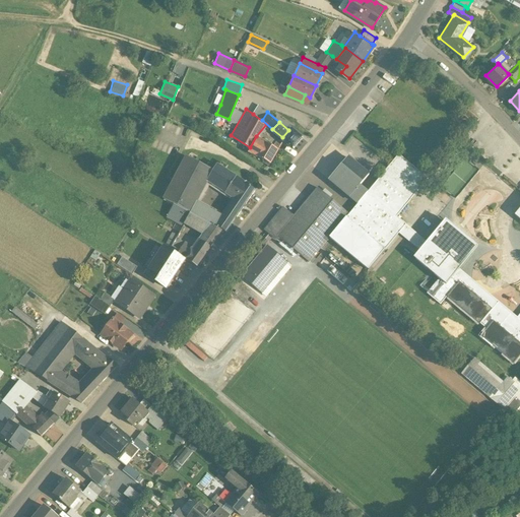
[(302,135),(291,127),(288,130),(282,137),(281,138),(288,143),(293,147),(302,135)]
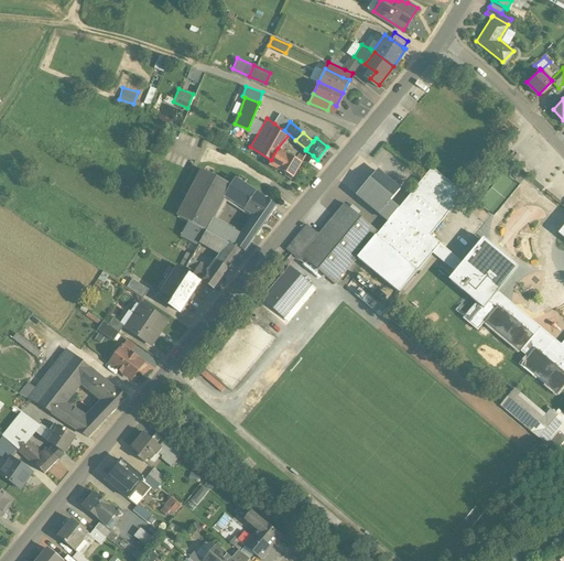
[(302,162),(278,148),(271,160),(269,163),(286,173),(293,176),(302,162)]
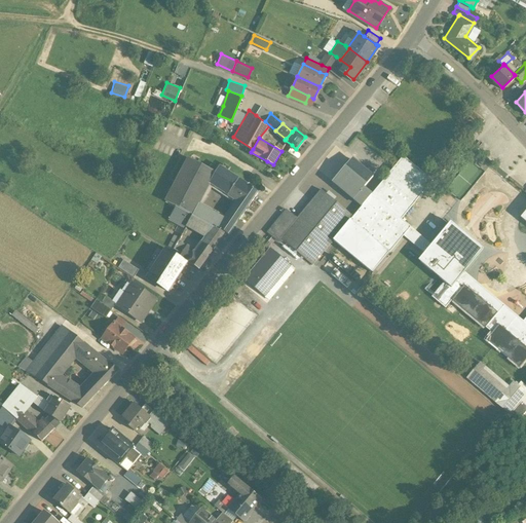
[(433,181),(403,155),(386,176),(415,200),(416,200),(433,181)]
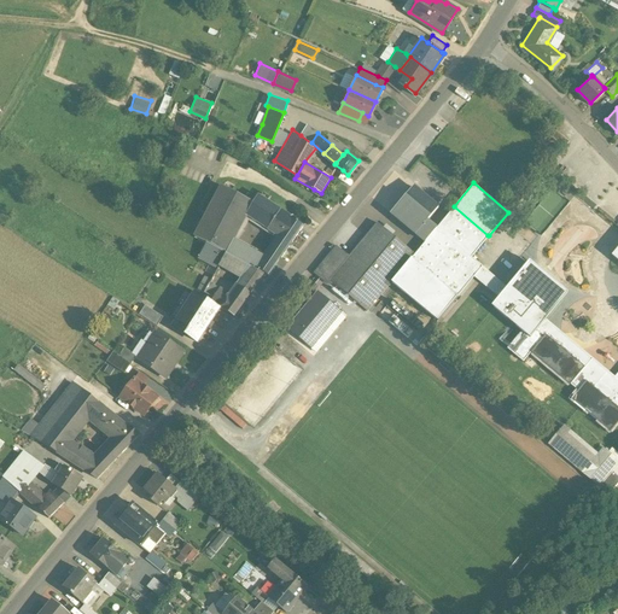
[(415,185),(406,196),(391,212),(417,233),(424,239),(436,226),(427,218),(430,216),(438,204),(430,197),(415,185)]
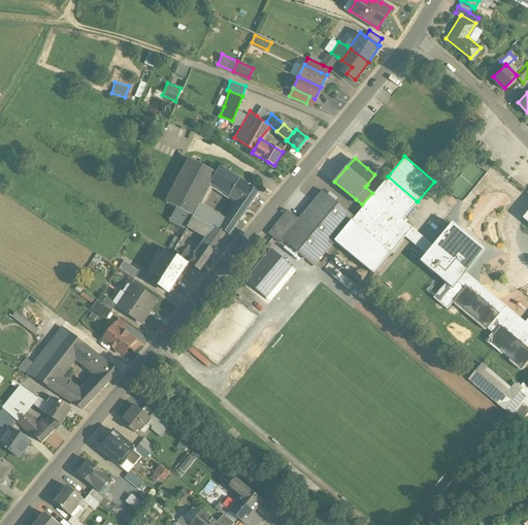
[(192,160),(173,195),(179,198),(188,184),(198,163),(192,160)]
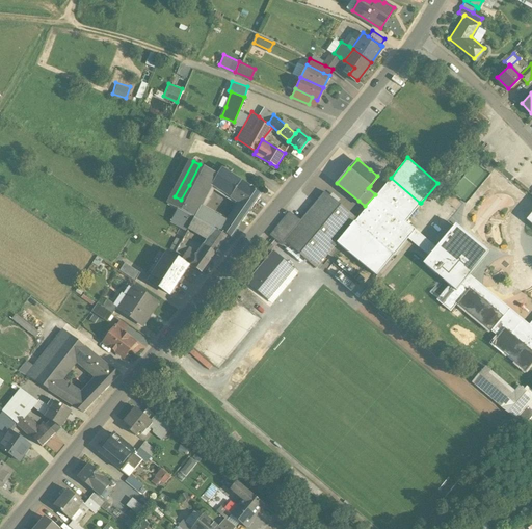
[(216,175),(200,164),(189,185),(206,195),(211,184),(216,175)]
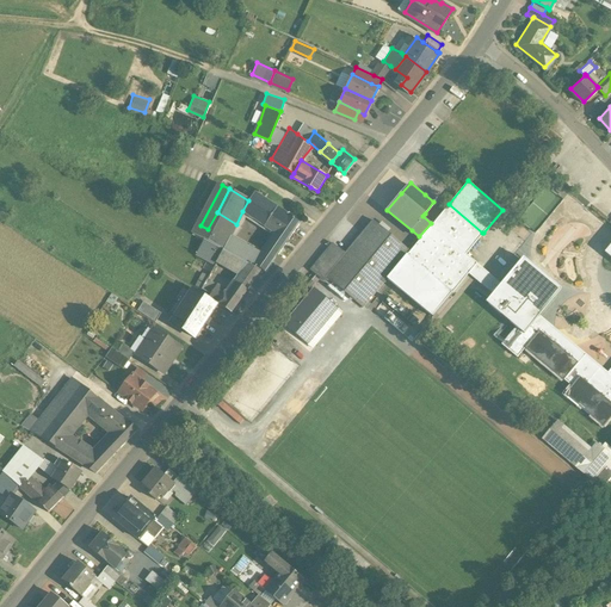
[(264,225),(278,204),(264,196),(254,190),(248,200),(242,211),(252,217),(264,225)]
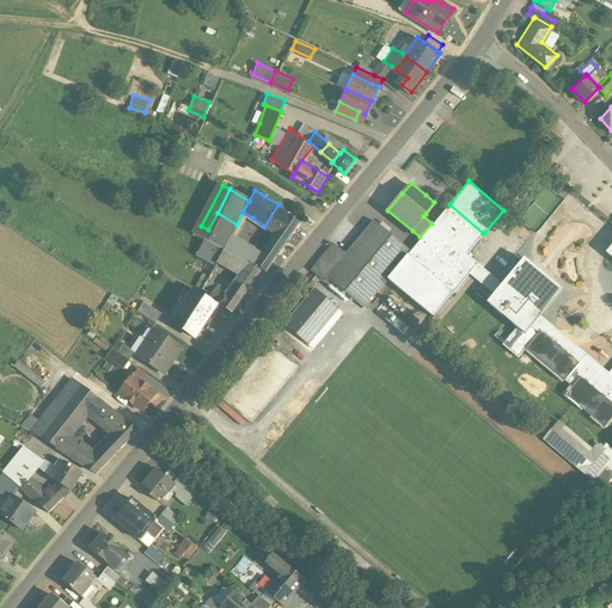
[(279,204),(264,226),(276,233),(289,213),(279,204)]
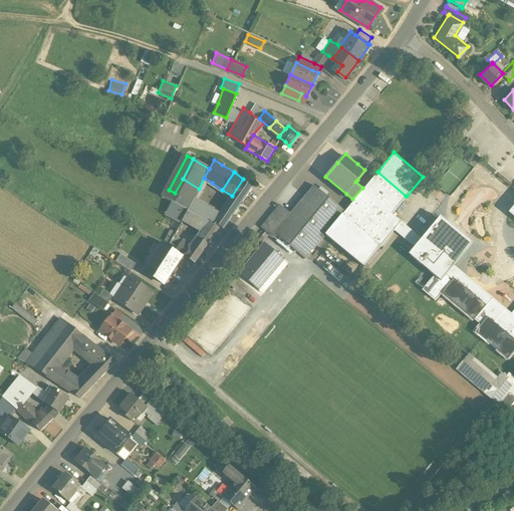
[(377,172),(364,187),(363,189),(353,200),(345,210),(342,214),(380,245),(395,228),(402,221),(393,213),(406,196),(377,172)]
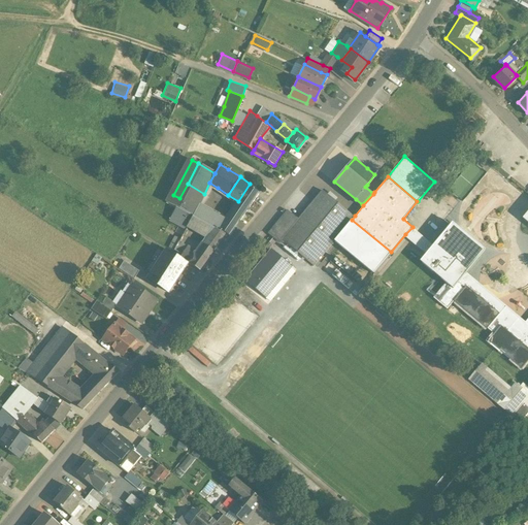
[(179,198),(176,205),(193,215),(194,212),(199,204),(204,194),(188,184),(179,198)]
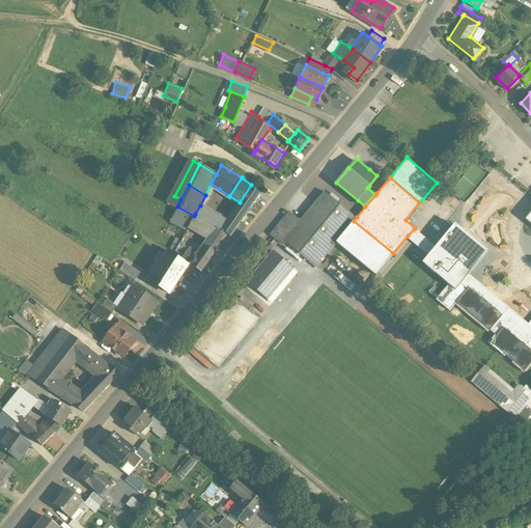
[(240,202),(227,220),(236,226),(258,192),(251,185),(240,202)]
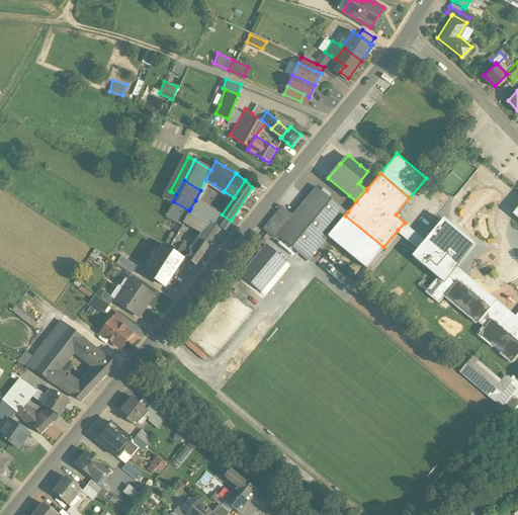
[(170,191),(160,185),(156,193),(173,201),(176,194),(170,191)]
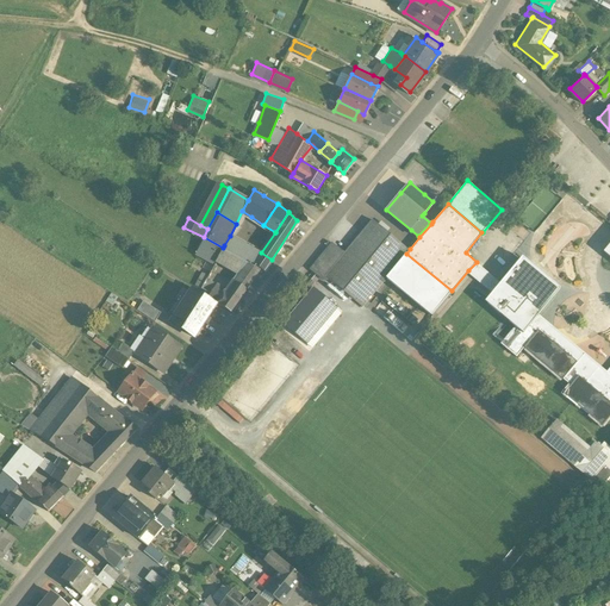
[(372,218),(344,251),(332,241),(310,267),(323,277),(325,275),(362,305),(386,276),(406,252),(406,254),(410,249),(372,218)]
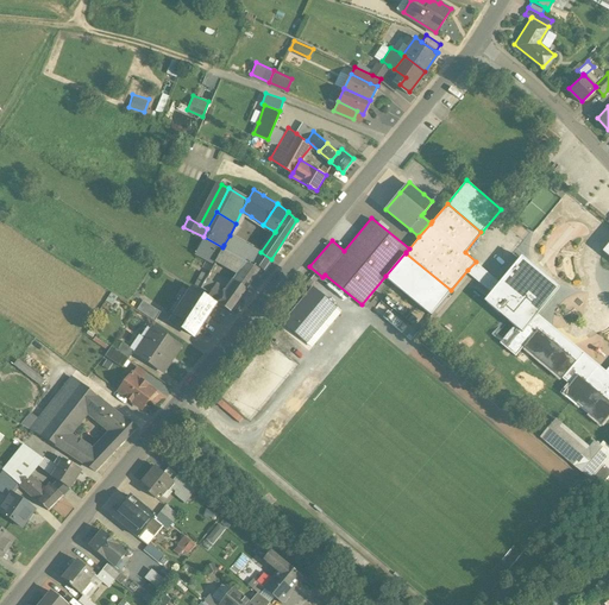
[(259,253),(230,235),(224,245),(253,263),(259,253)]
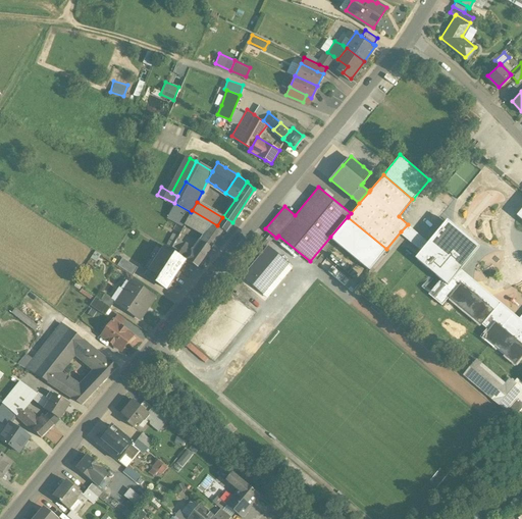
[(191,212),(174,203),(167,215),(185,224),(187,220),(191,212)]
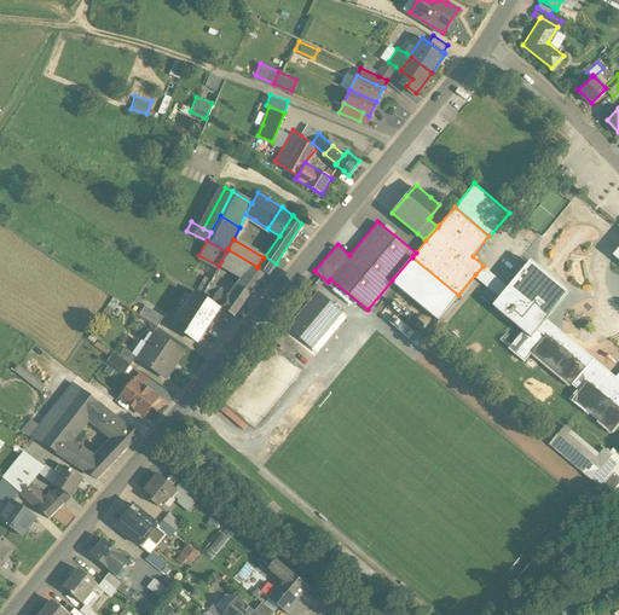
[(253,266),(226,251),(221,261),(242,273),(236,282),(250,291),(264,273),(253,266)]
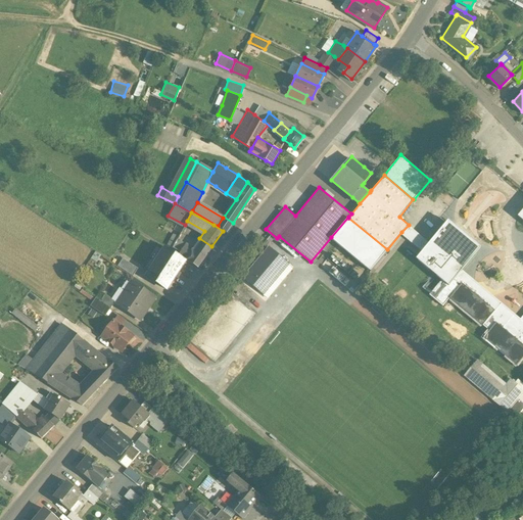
[(233,223),(224,217),(223,218),(218,226),(227,231),(233,223)]
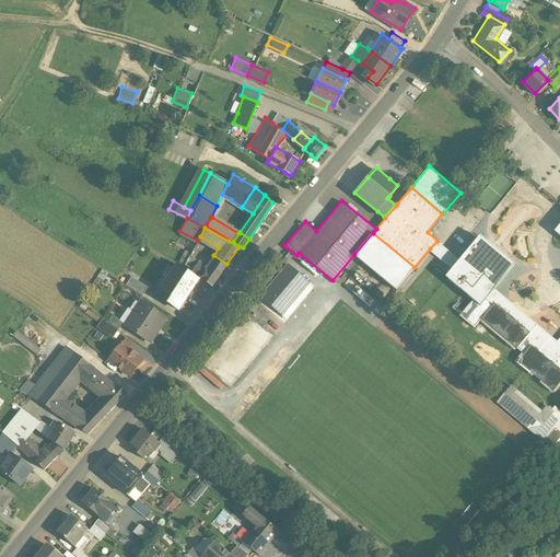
[(373,233),(373,232),(354,254),(396,289),(415,267),(373,233)]
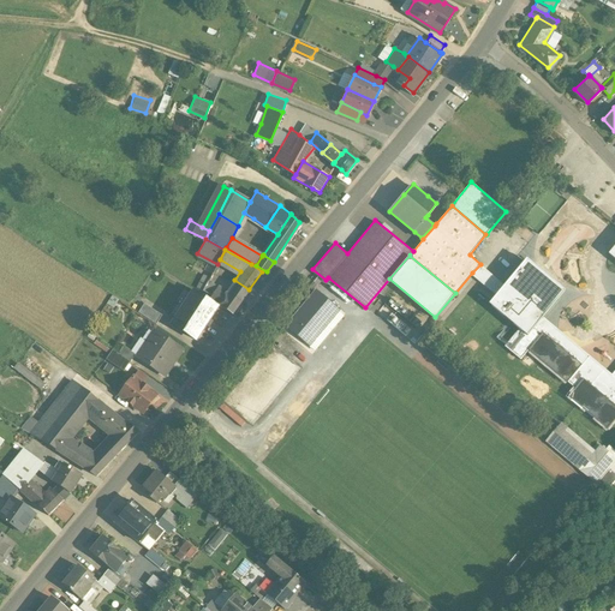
[(529,259),(521,269),(555,298),(563,288),(529,259)]
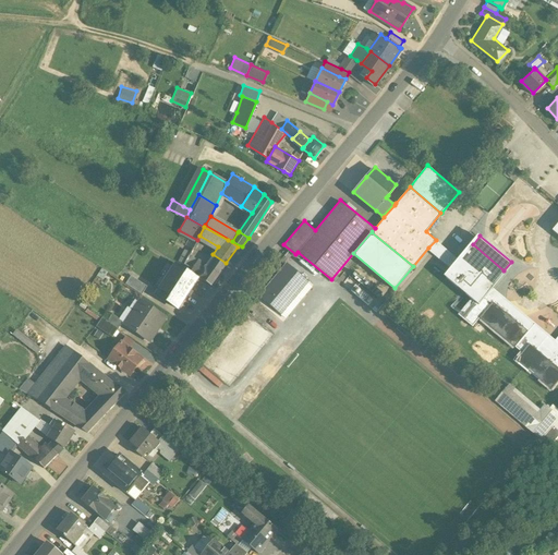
[(459,260),(436,240),(428,248),(452,268),(459,260)]
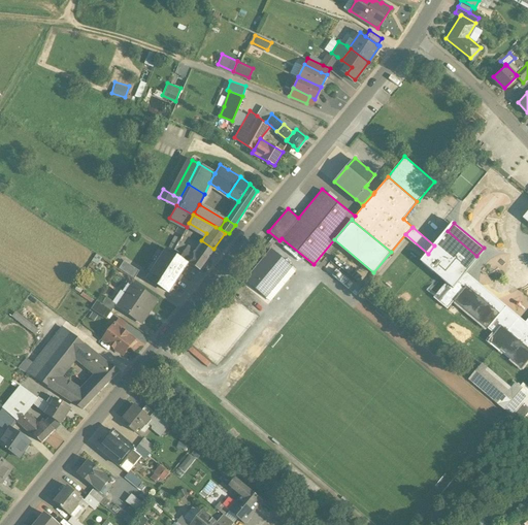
[(422,261),(446,282),(452,286),(457,280),(458,279),(466,269),(476,256),(448,231),(434,245),(428,254),(422,261)]
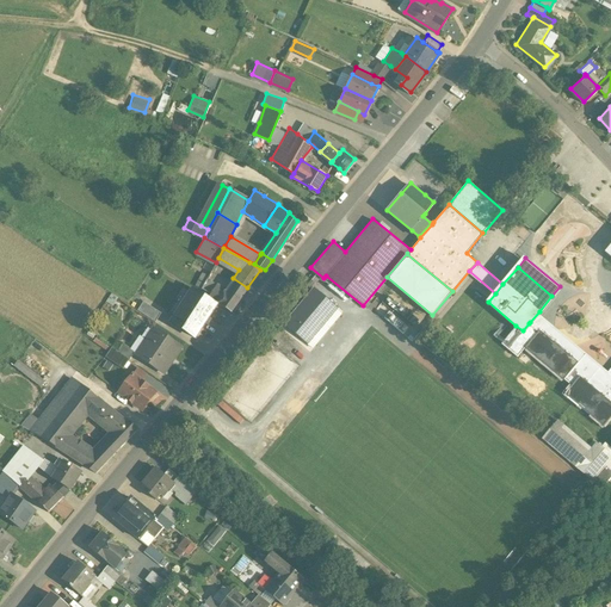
[(216,283),(207,277),(205,280),(202,286),(210,291),(216,283)]
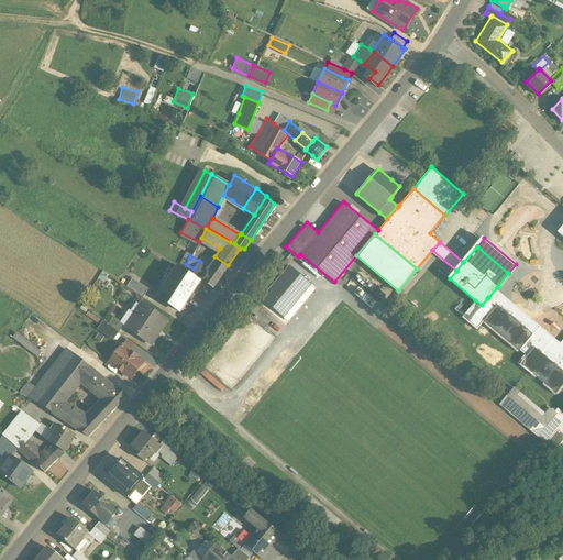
[(214,256),(208,266),(200,278),(212,286),(228,265),(214,256)]
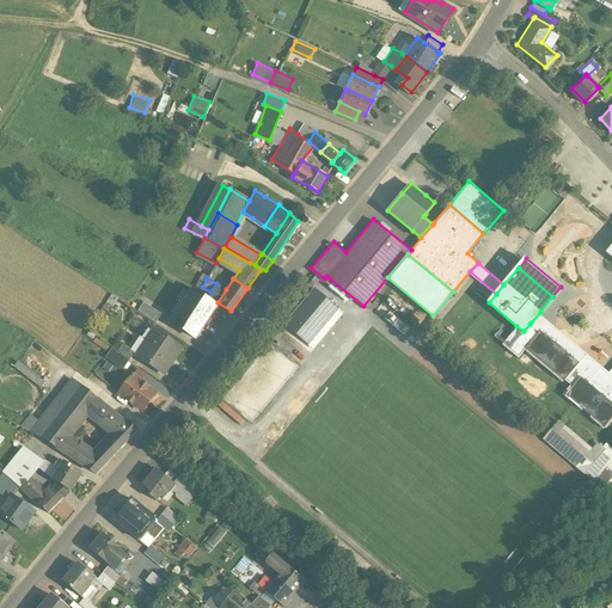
[(210,292),(208,296),(218,302),(226,289),(216,283),(210,292)]
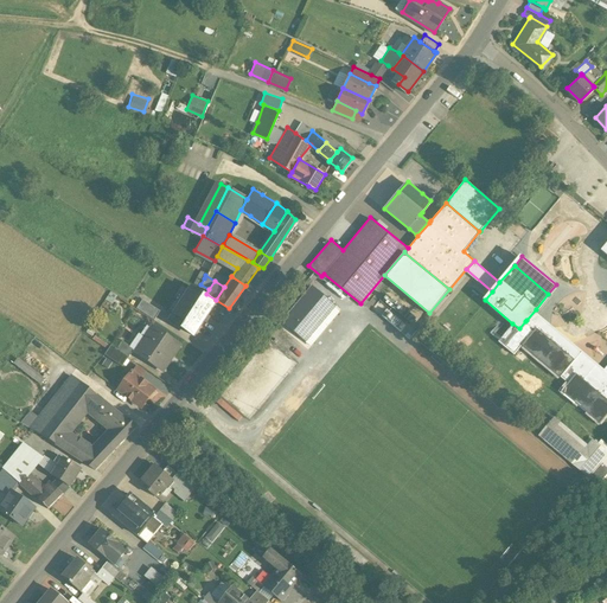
[(208,312),(216,300),(206,294),(192,284),(170,318),(193,333),(203,319),(204,320),(208,313),(208,312)]
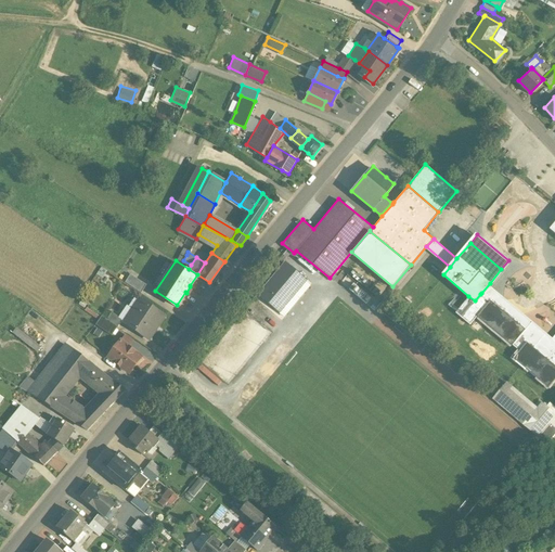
[(286,260),(259,294),(274,306),(284,294),(289,298),(307,277),(286,260)]
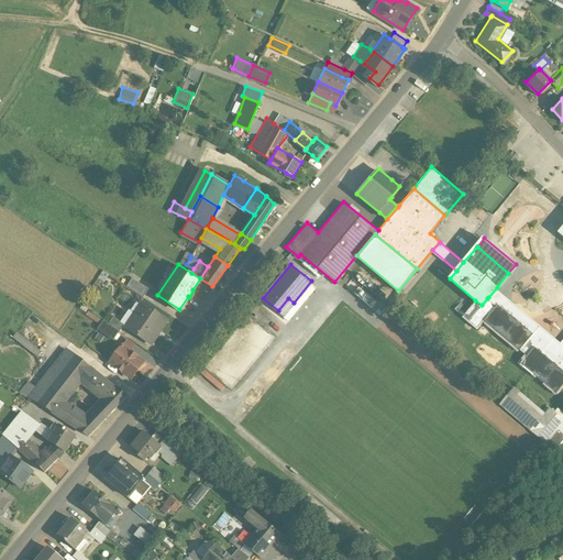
[(131,276),(127,284),(143,295),(148,287),(131,276)]
